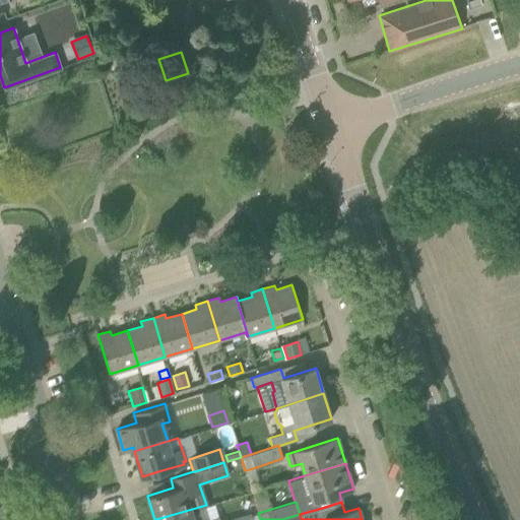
[(219,519),(218,516),(208,519),(204,507),(206,506),(206,505),(156,519),(219,519)]
